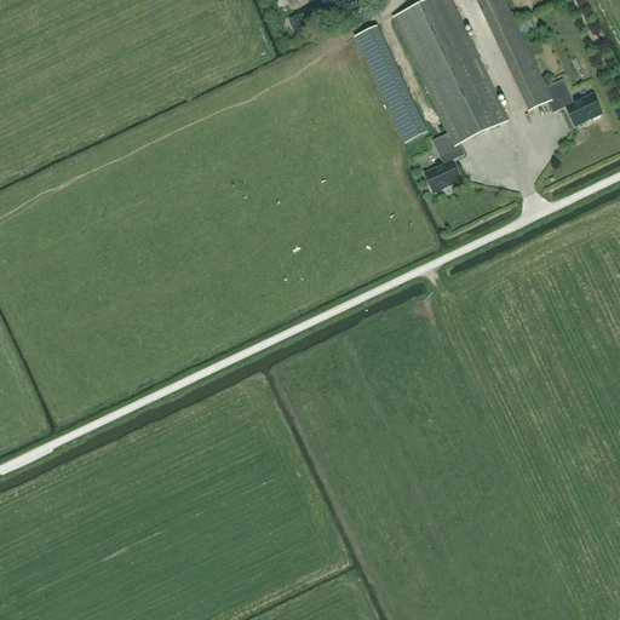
[(449,0),(435,0),(395,19),(449,135),(455,147),(507,121),(449,0)]
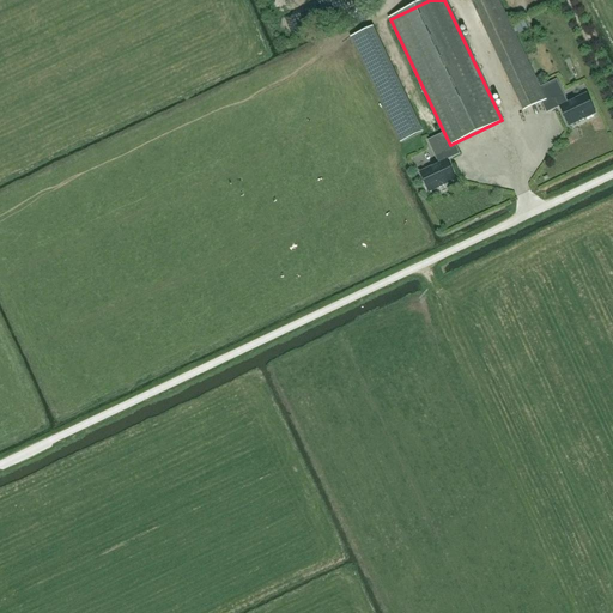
[(473,0),(472,0),(523,109),(546,99),(540,87),(498,0),(473,0)]
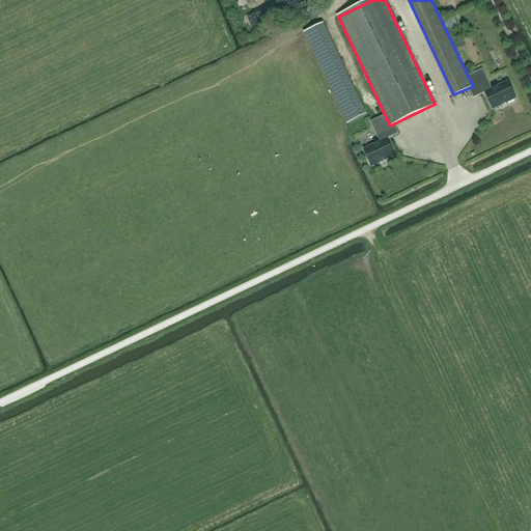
[(500,86),(499,85),(492,89),(482,70),(468,76),(473,86),(482,86),(493,109),(515,99),(508,82),(507,82),(507,83),(500,86)]
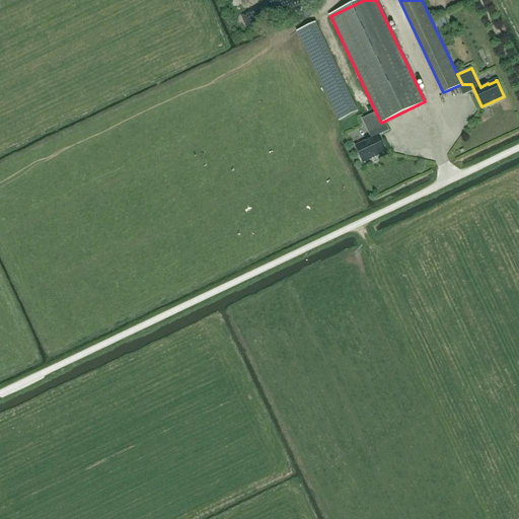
[(349,93),(330,101),(339,121),(358,112),(349,93)]
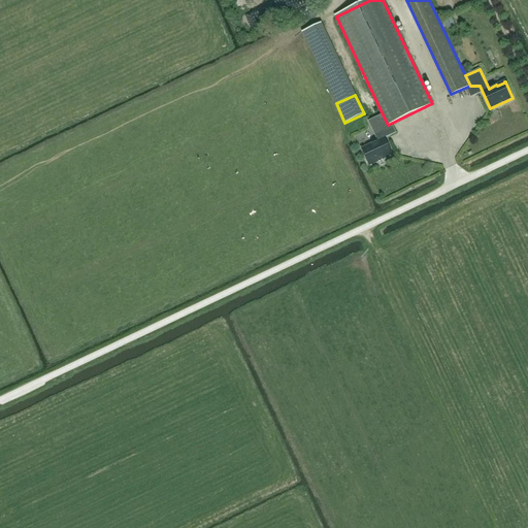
[(508,110),(510,116),(520,111),(518,106),(508,110)]
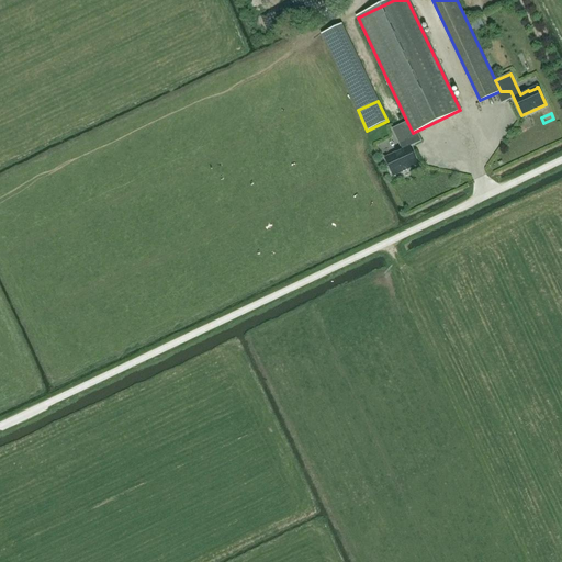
[(385,158),(394,176),(418,165),(406,141),(413,133),(407,122),(393,130),(403,150),(394,154),(394,155),(386,159),(385,158)]
